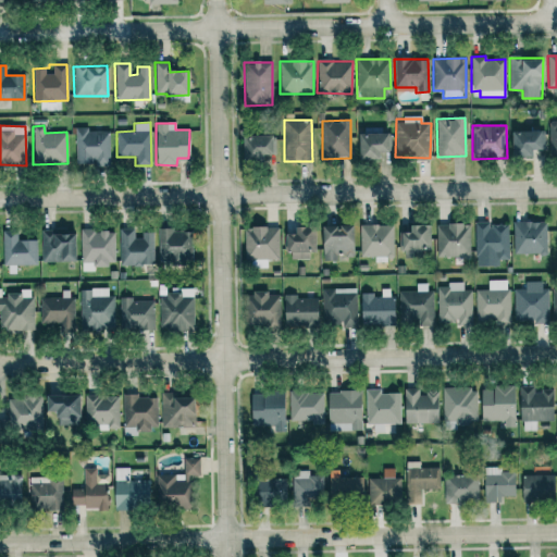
[(109,130),(74,131),(75,164),(95,163),(95,165),(110,165),(109,130)]
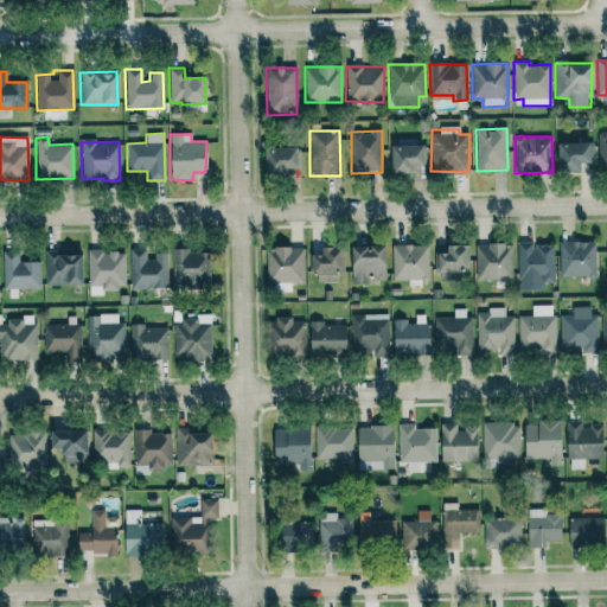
[(580,171),(580,164),(594,164),(594,142),(557,144),(557,172),(580,171)]
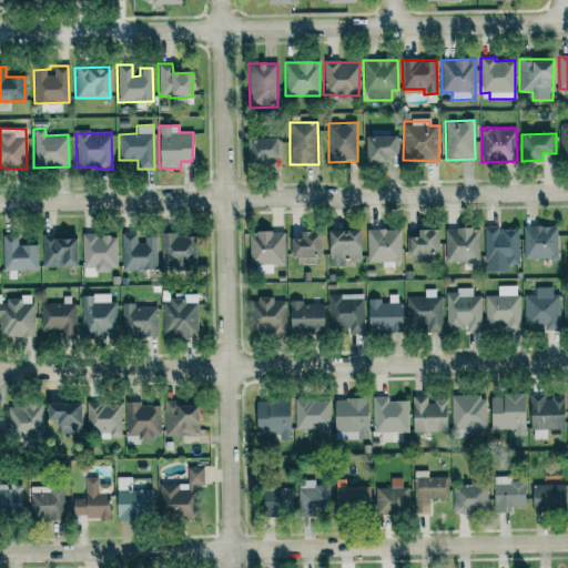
[(365,137),(365,163),(386,162),(386,155),(397,155),(396,137),(365,137)]
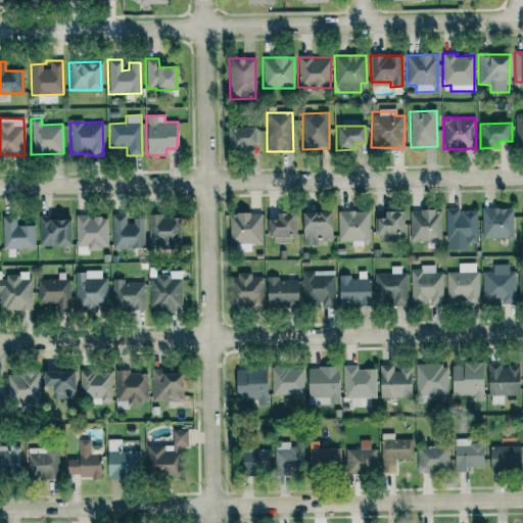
[(246,151),(245,146),(255,145),(255,128),(228,128),(228,151),(246,151)]
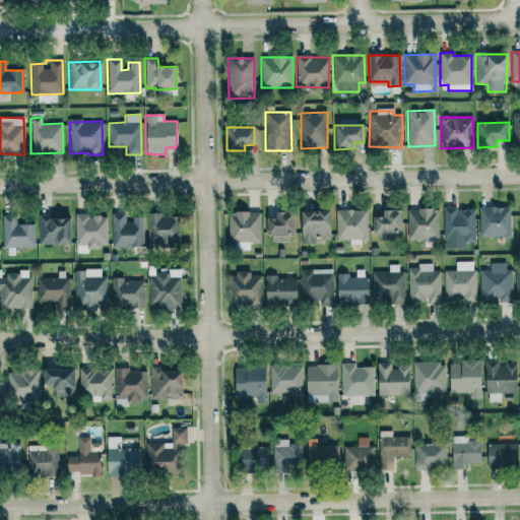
[(443,207),(444,248),(466,248),(466,243),(474,243),(474,209),(456,209),(456,207),(443,207)]
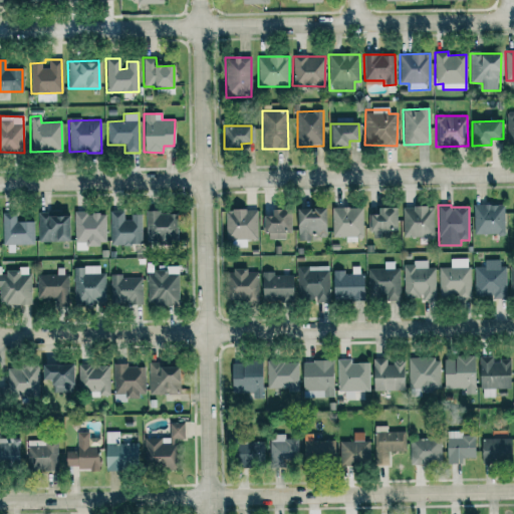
[(473,205),(474,234),(504,234),(504,205),(473,205)]
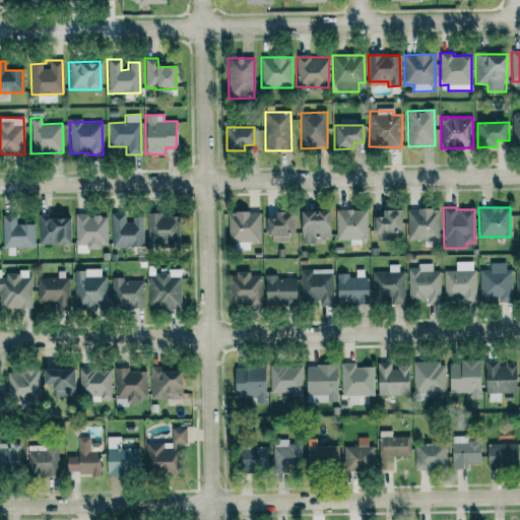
[(335,210),(336,240),(368,239),(367,209),(335,210)]
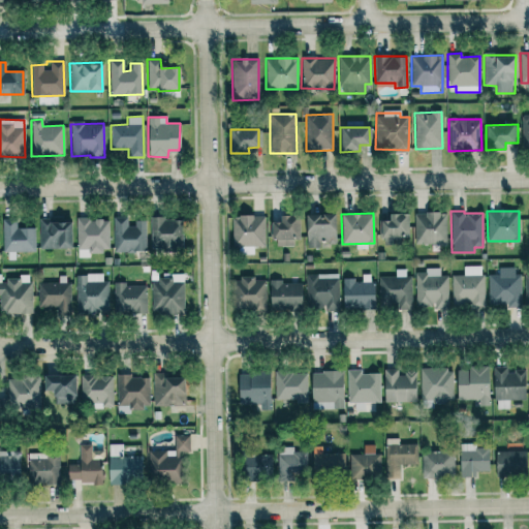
[(446,213),(414,213),(414,245),(446,244),(446,213)]
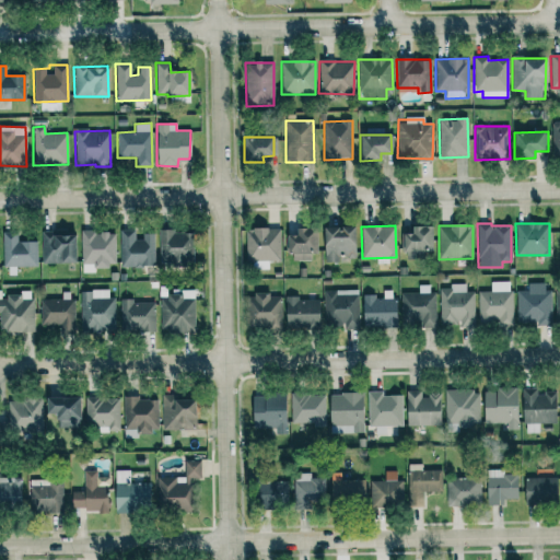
[(356,257),(354,226),(323,228),(324,263),(339,261),(339,258),(356,257)]
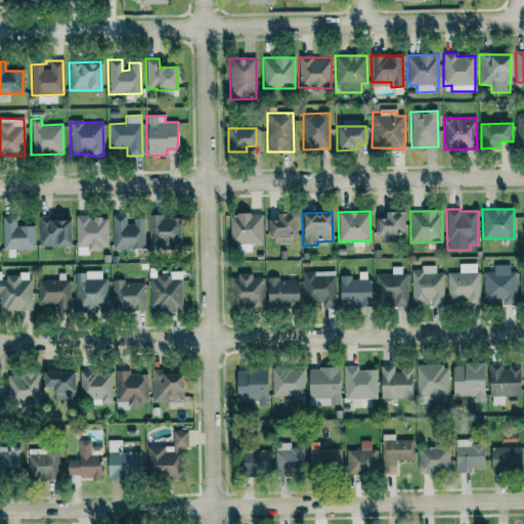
[(404,212),(385,212),(385,219),(377,219),(377,235),(404,236),(404,212)]
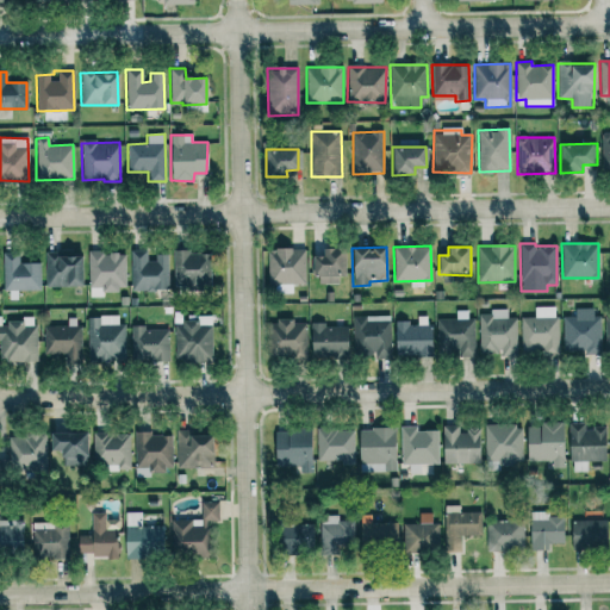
[(305,284),(305,248),(267,249),(268,285),(305,284)]
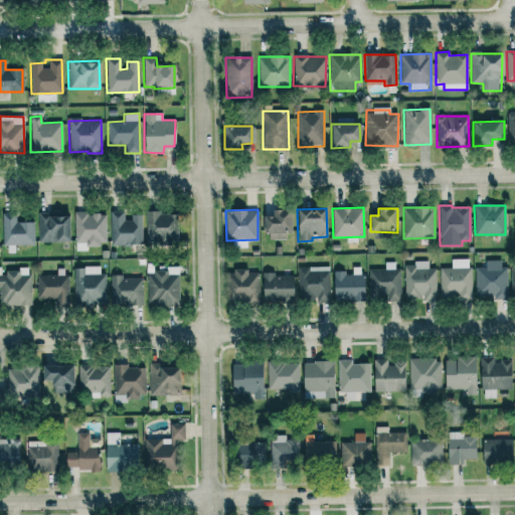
[(290,239),(290,210),(272,210),(272,216),(266,216),(266,239),(290,239)]
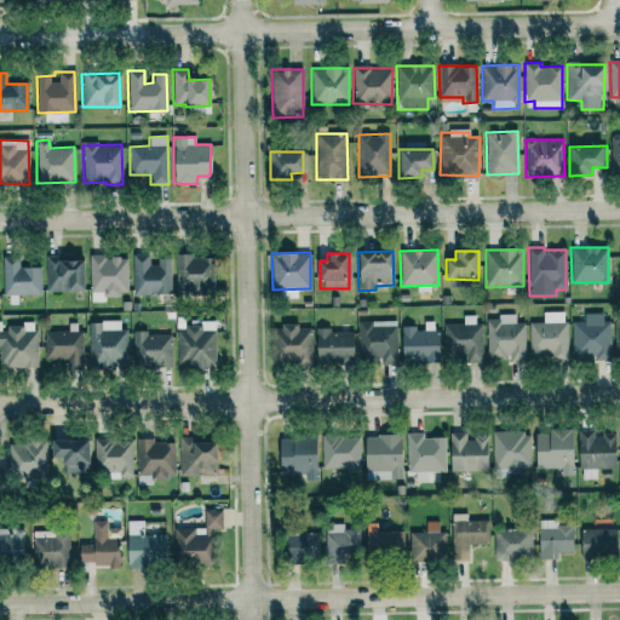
[(171,296),(170,257),(158,258),(158,265),(148,265),(148,254),(132,254),(133,296),(171,296)]
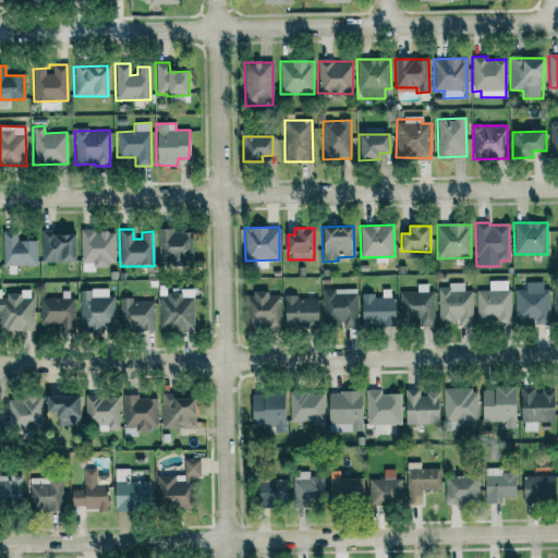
[(192,261),(193,231),(159,230),(158,259),(192,261)]
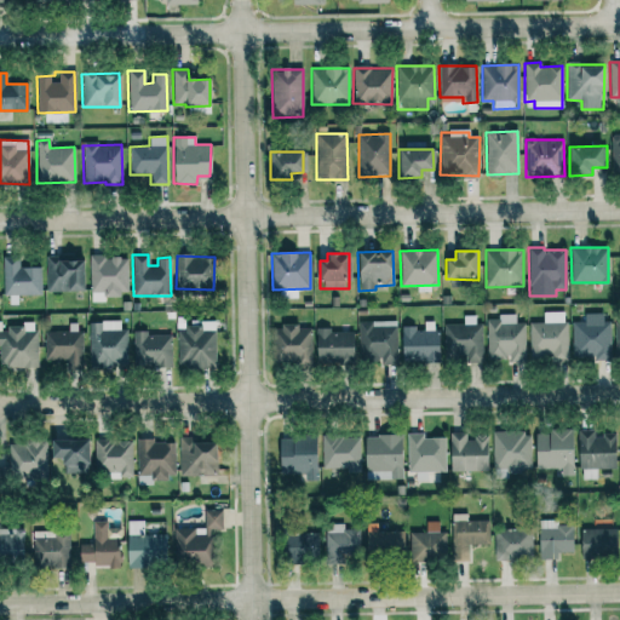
[(40,294),(40,268),(18,268),(18,257),(1,257),(3,296),(40,294)]
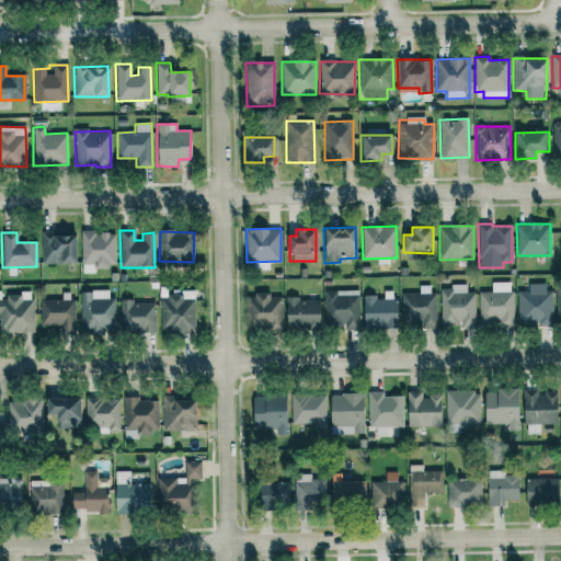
[(115,232),(80,232),(81,267),(115,266),(115,232)]
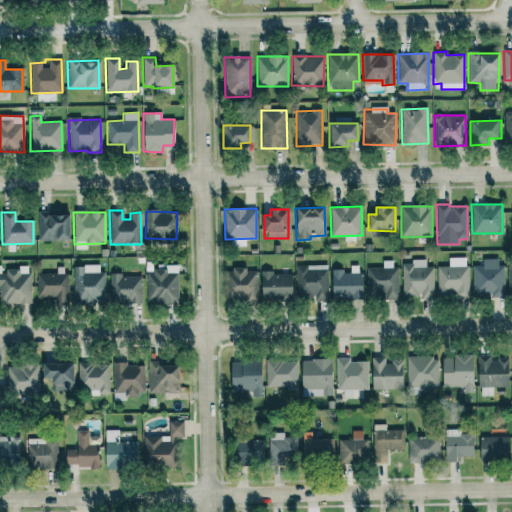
[(38,241),(68,241),(68,213),(37,213),(38,241)]
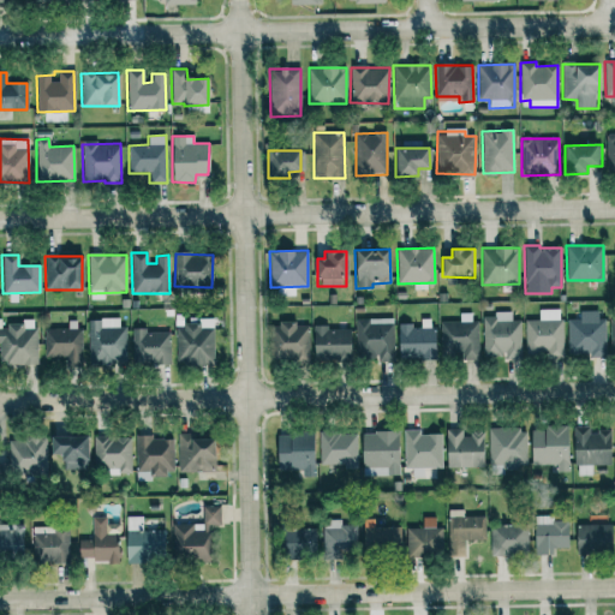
[(525,320),(525,353),(547,353),(547,359),(562,358),(561,309),(538,309),(539,320),(525,320)]
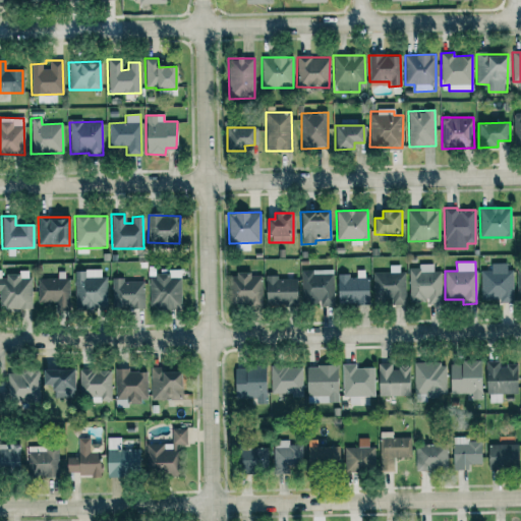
[(480,271),(480,299),(500,299),(500,303),(513,303),(512,270),(506,270),(506,264),(490,264),(490,271),(480,271)]
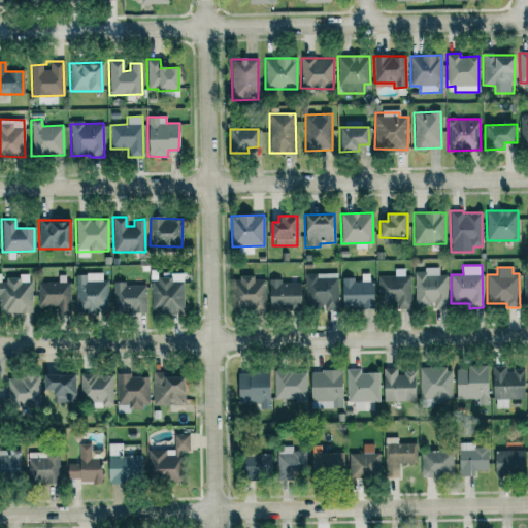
[(410,308),(408,268),(394,268),(395,275),(377,276),(378,305),(396,305),(396,309),(410,308)]
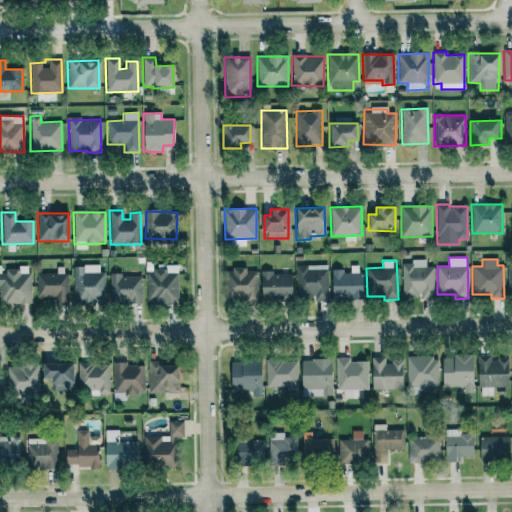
[(401,263),(402,298),(434,298),(433,267),(425,267),(425,260),(410,260),(410,263),(401,263)]
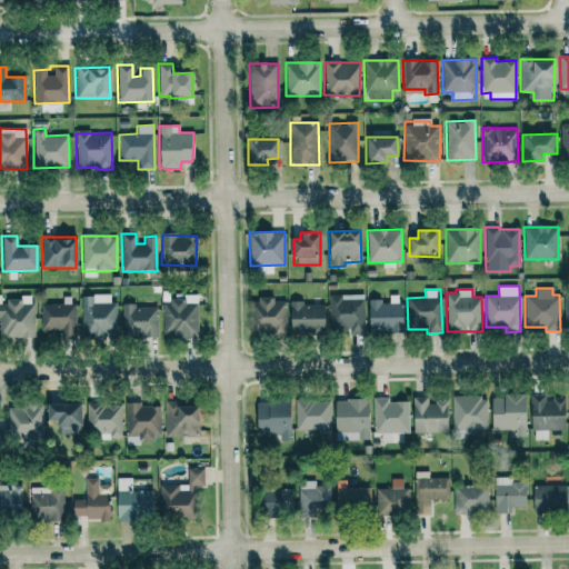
[(0,338),(33,338),(33,298),(2,298),(2,295),(0,293),(0,338)]
